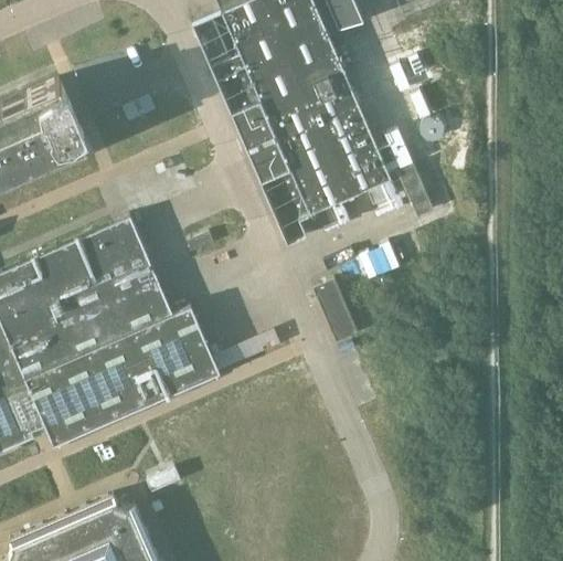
[(247,0),(246,1),(246,0),(215,0),(221,12),(240,55),(211,67),(287,243),(306,235),(299,219),(390,178),(314,0),(247,0)]
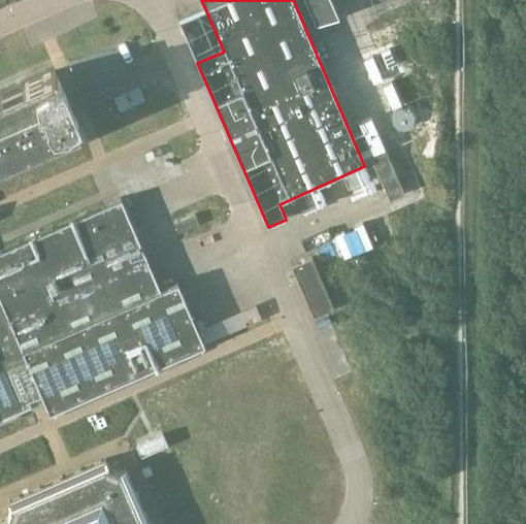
[(303,0),(317,30),(339,20),(330,0),(303,0)]
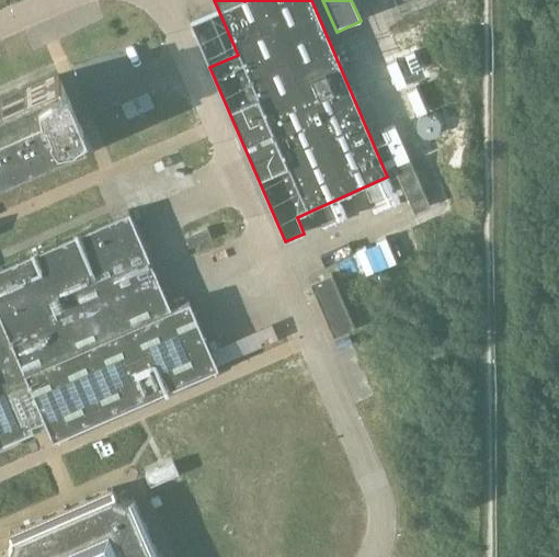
[(213,20),(193,29),(208,63),(227,54),(213,20)]
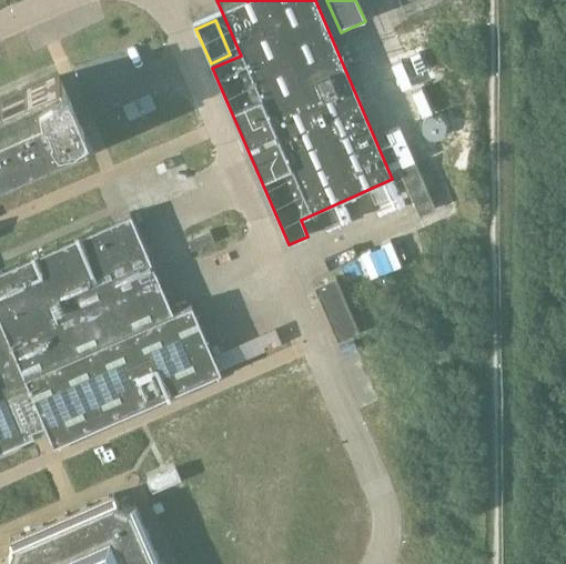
[(0,180),(86,143),(62,88),(60,83),(0,109),(0,180)]
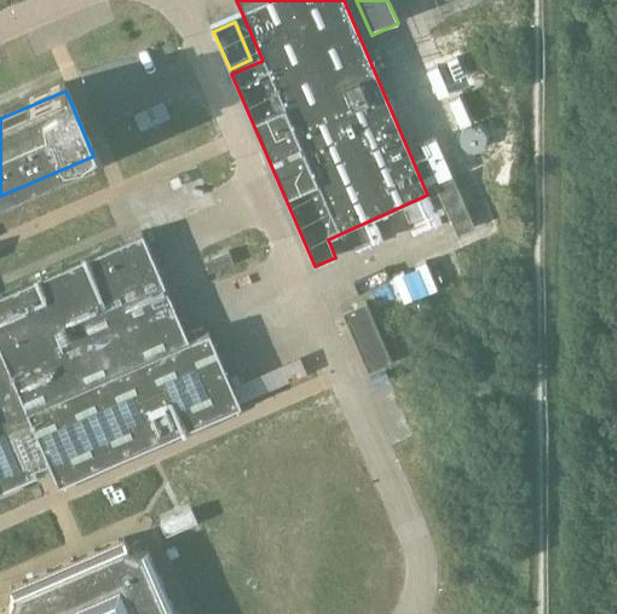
[(457,237),(474,230),(453,180),(436,187),(457,237)]
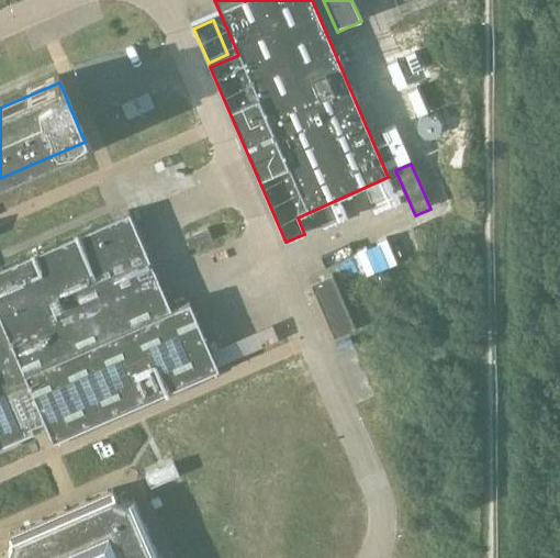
[(390,182),(366,193),(371,205),(395,194),(390,182)]
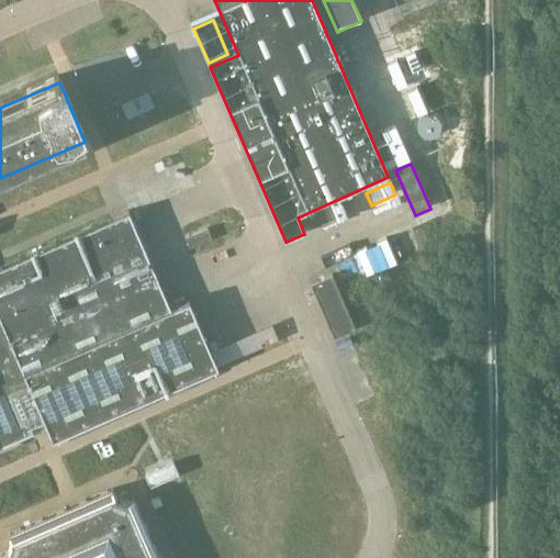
[(342,203),(308,218),(312,230),(346,214),(342,203)]
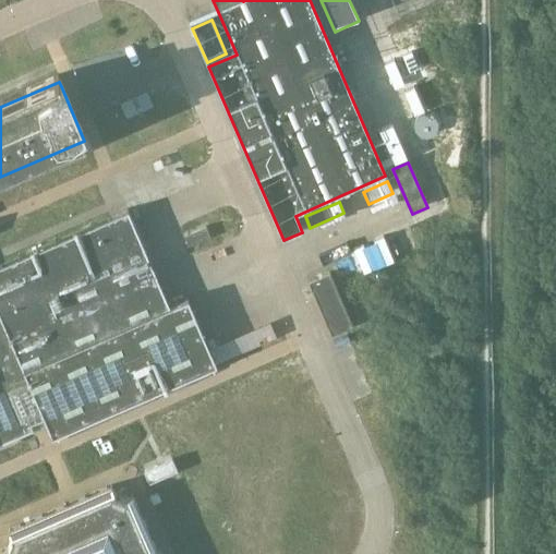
[(0,447),(34,434),(31,428),(32,426),(45,421),(52,441),(53,440),(217,369),(189,302),(169,310),(128,214),(112,220),(0,269),(0,447)]
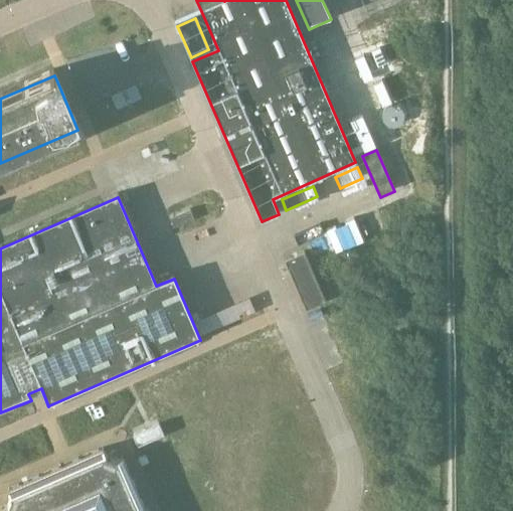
[(189,212),(170,220),(175,230),(194,223),(189,212)]
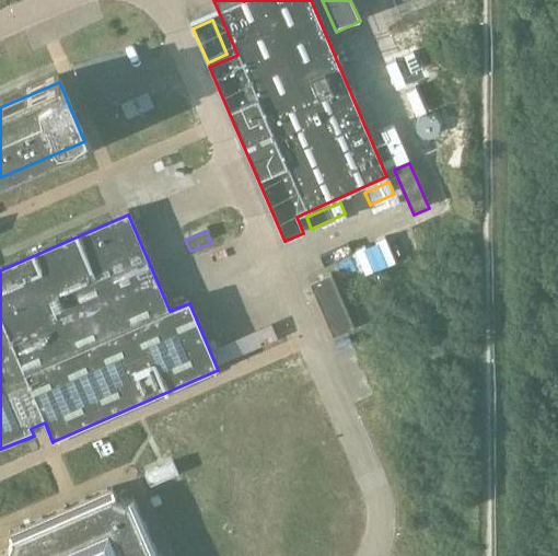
[(333,278),(311,287),(316,299),(334,340),(356,332),(333,278)]
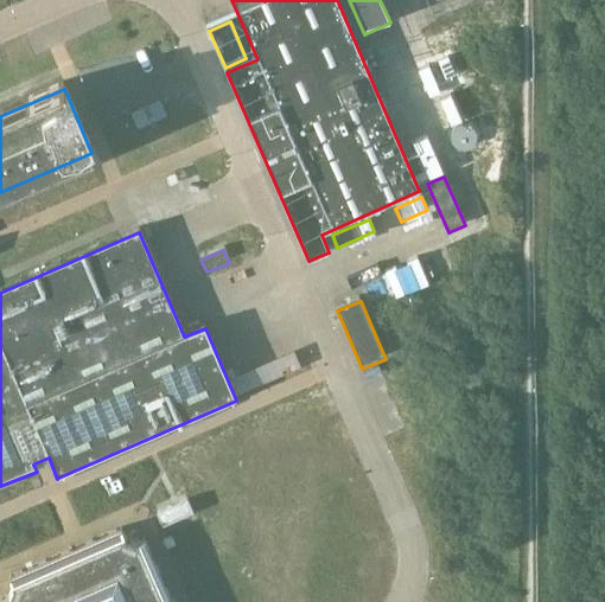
[(193,514),(188,503),(158,517),(163,529),(193,514)]
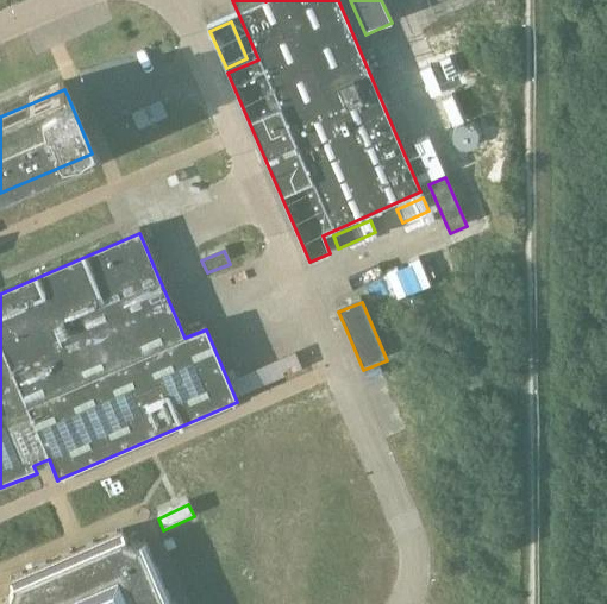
[(126,541),(125,539),(124,533),(11,583),(13,589),(14,590),(7,603),(171,603),(145,542),(139,543),(136,546),(126,541)]
